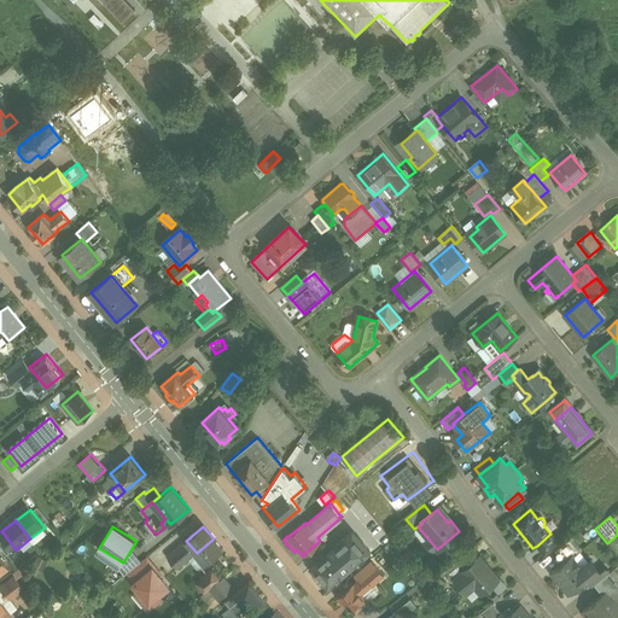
[(0,544),(9,555),(16,551),(4,534),(0,536),(0,544)]
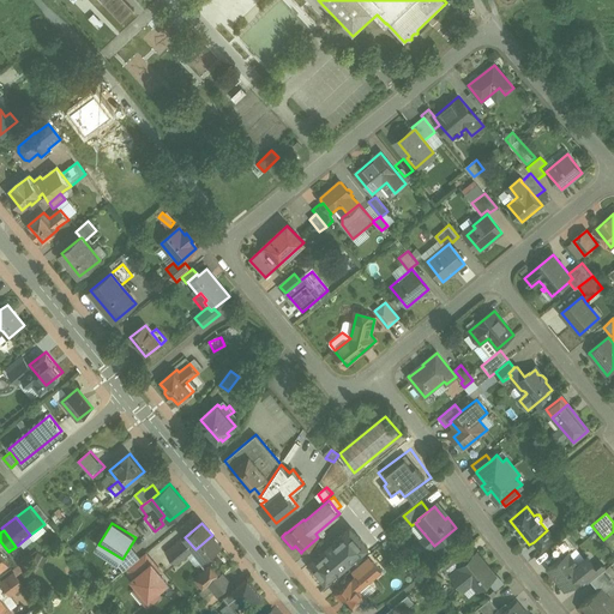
[(547,530),(534,542),(541,552),(542,552),(551,546),(557,541),(555,541),(557,540),(548,530),(547,530)]
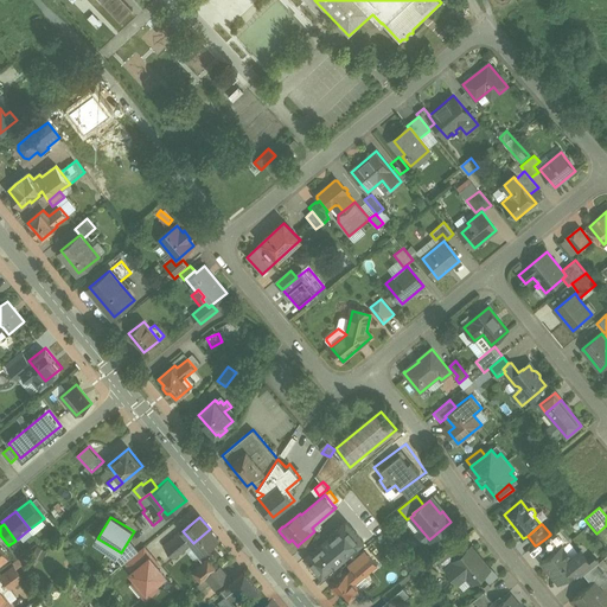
[(550,535),(544,540),(553,549),(560,543),(562,548),(570,542),(558,528),(550,535)]
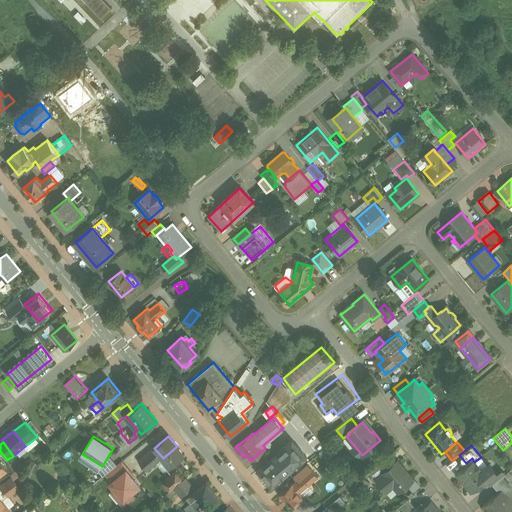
[(184,455),(177,446),(163,458),(170,467),(184,455)]
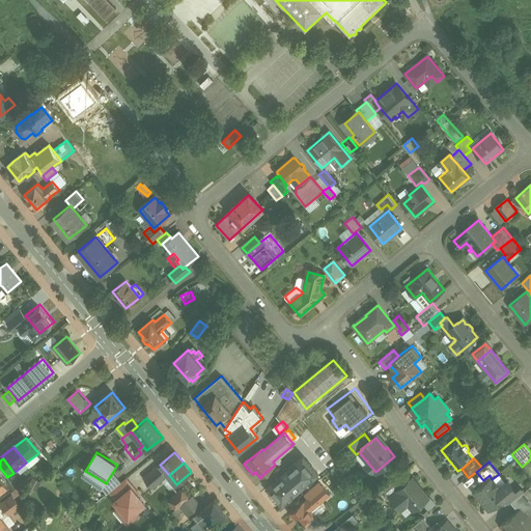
[(283,476),(283,475),(278,479),(278,480),(269,487),(281,502),(296,490),(289,482),(303,471),(296,463),(290,467),(291,469),(283,476)]
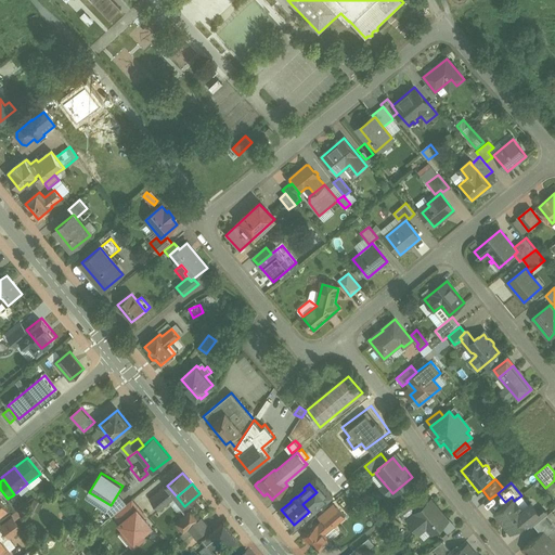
[(167,486),(150,501),(158,512),(177,497),(167,486)]
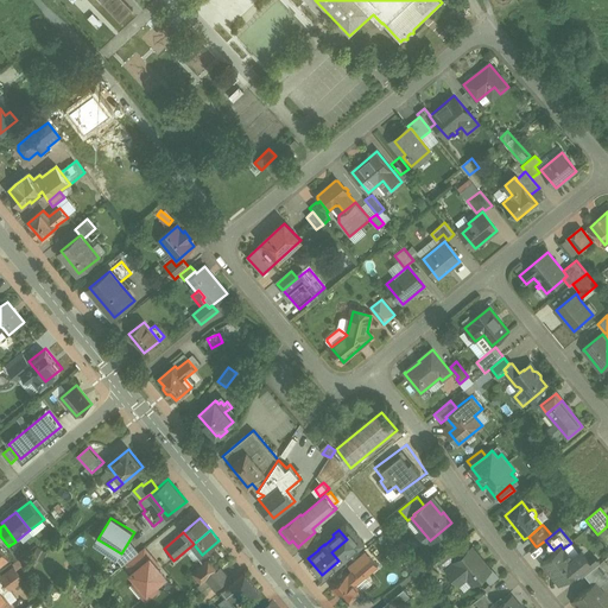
[(312,543),(302,551),(308,558),(318,550),(312,543)]
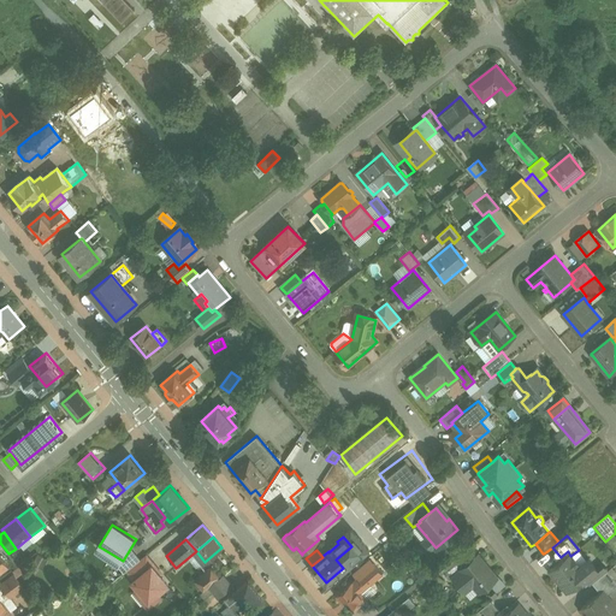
[(465,567),(454,576),(462,587),(471,580),(479,592),(497,578),(497,576),(496,578),(485,564),(486,564),(479,555),(465,567)]
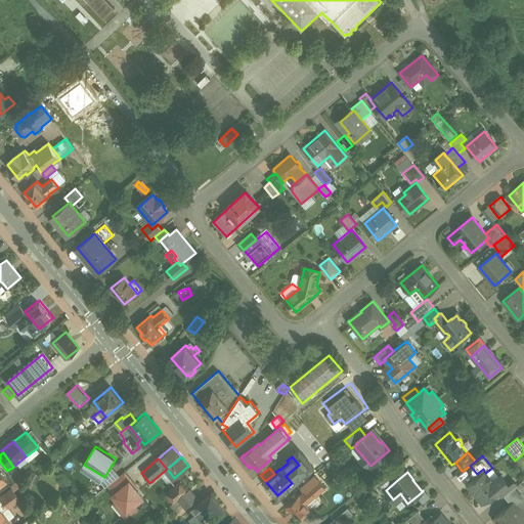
[(490,483),(482,473),(468,485),(482,503),(496,491),(497,493),(509,484),(501,474),(490,483)]
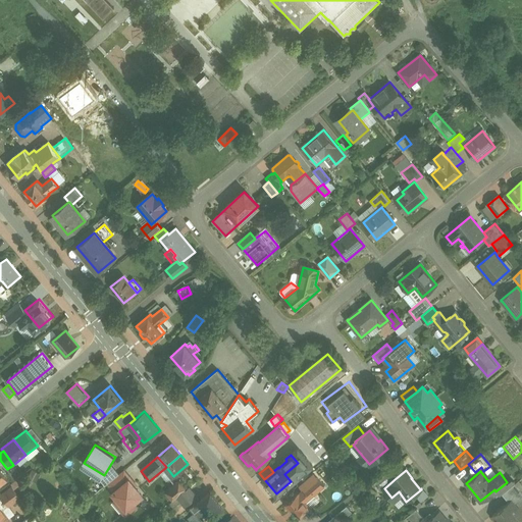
[(387,472),(374,483),(381,491),(384,488),(394,480),(387,472)]
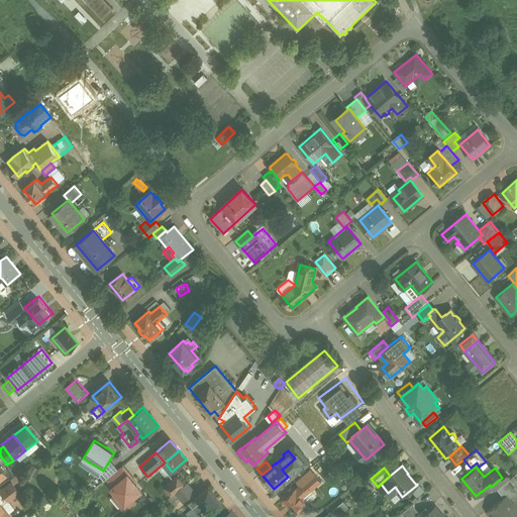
[(122,474),(119,472),(108,481),(112,486),(110,488),(115,495),(112,497),(124,512),(134,504),(132,502),(145,491),(127,469),(122,474)]
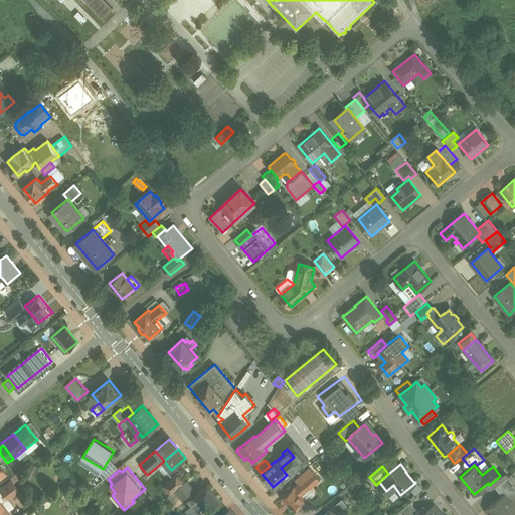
[(311,468),(297,480),(299,483),(313,471),(311,468)]
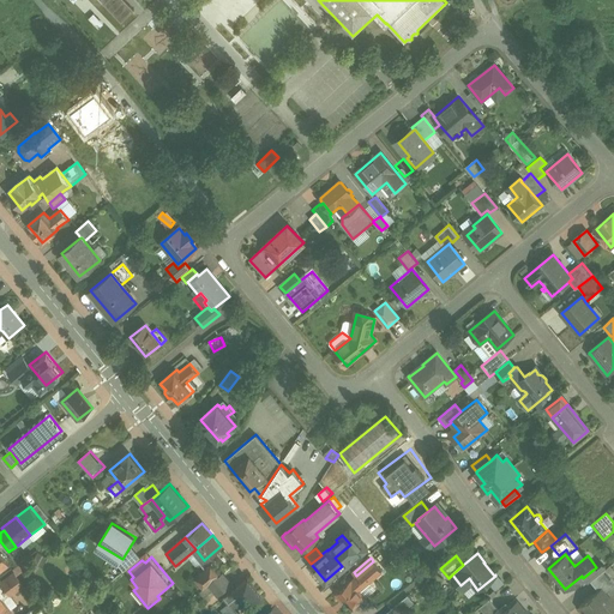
[(356,576),(355,578),(353,582),(360,590),(383,572),(373,561),(356,576)]
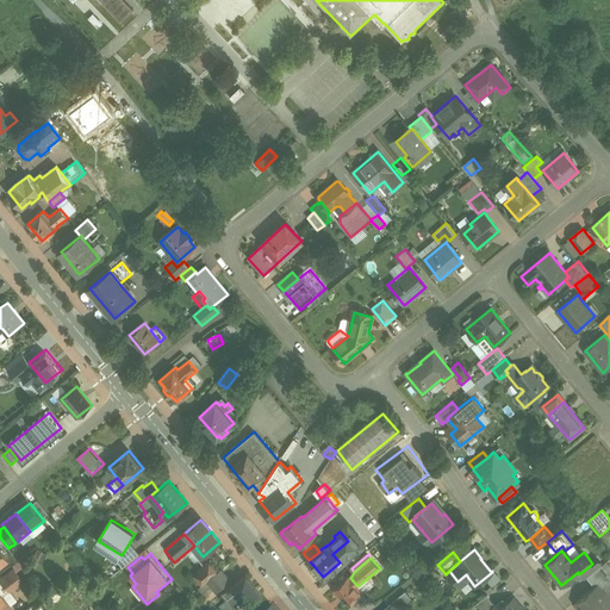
[(210,562),(193,576),(201,586),(207,582),(218,572),(210,562)]
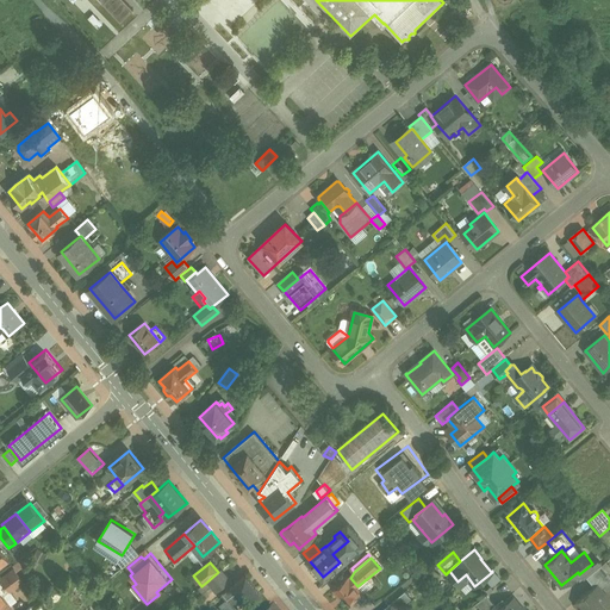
[(609,576),(602,566),(587,578),(595,587),(597,585),(599,589),(609,580),(609,576)]
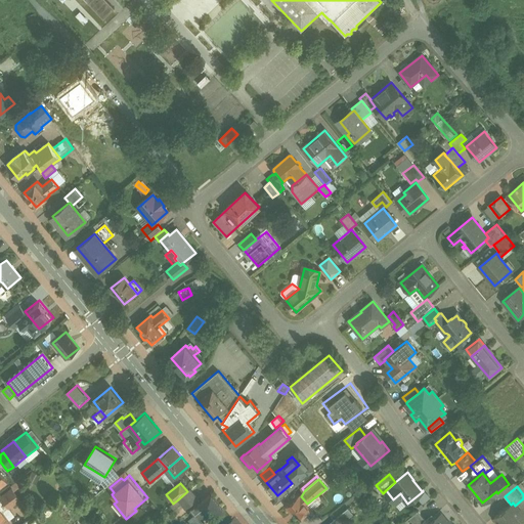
[(13,489),(1,497),(2,498),(8,508),(9,508),(20,499),(13,489)]
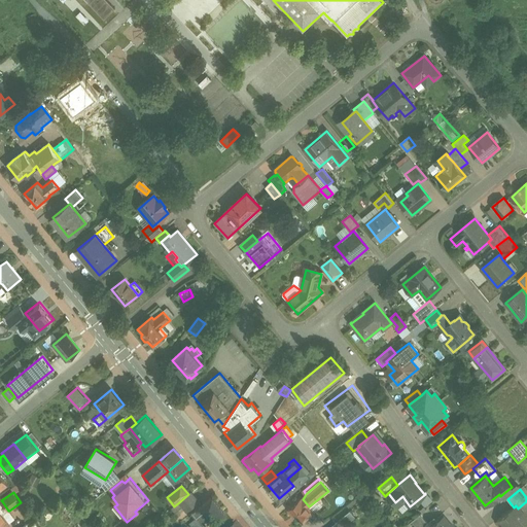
[(199,502),(190,492),(188,494),(179,502),(183,506),(187,512),(199,502)]
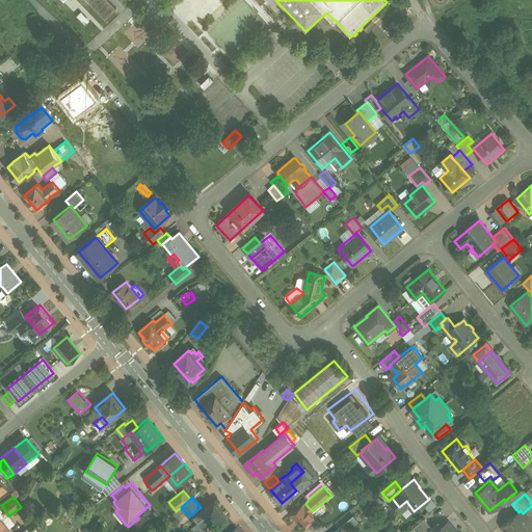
[(230,520),(215,502),(191,521),(198,529),(194,531),(213,531),(214,531),(230,520)]
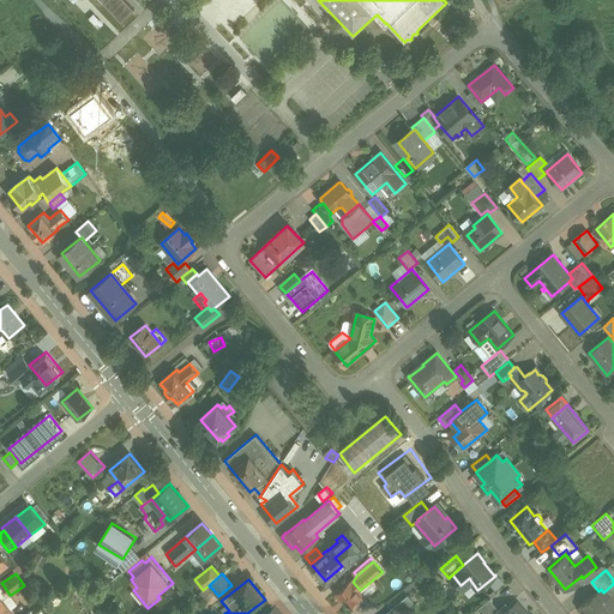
[(353,582),(351,579),(336,594),(353,613),(369,601),(360,590),(353,582)]
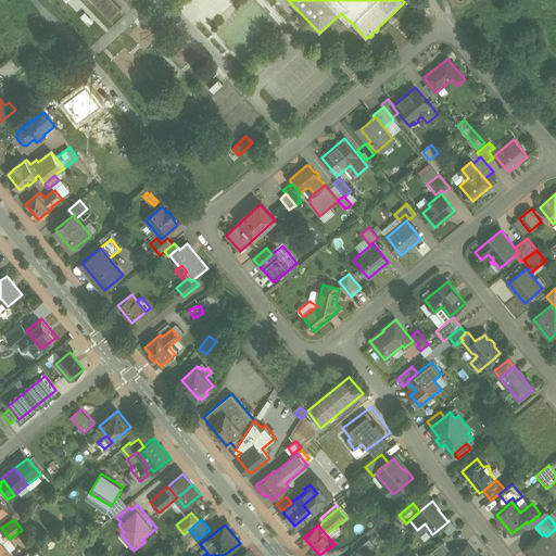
[(0,530),(0,555),(4,555),(10,553),(2,543),(9,539),(2,529),(0,530)]
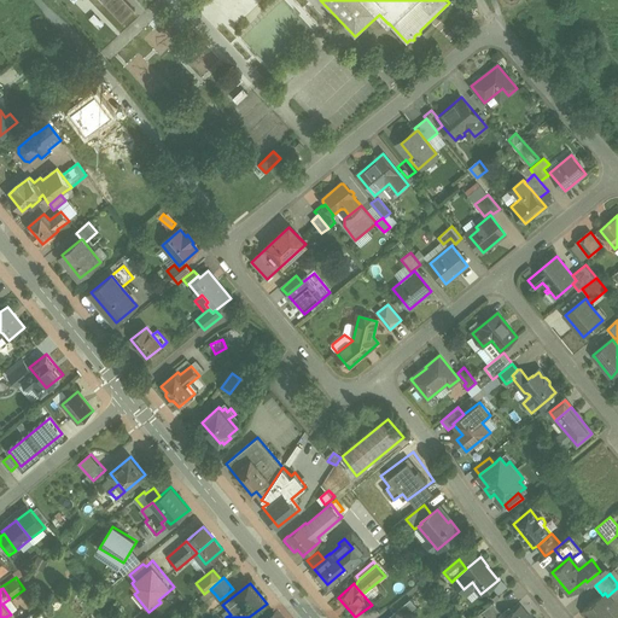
[(204,594),(202,596),(207,601),(215,594),(210,589),(204,594)]
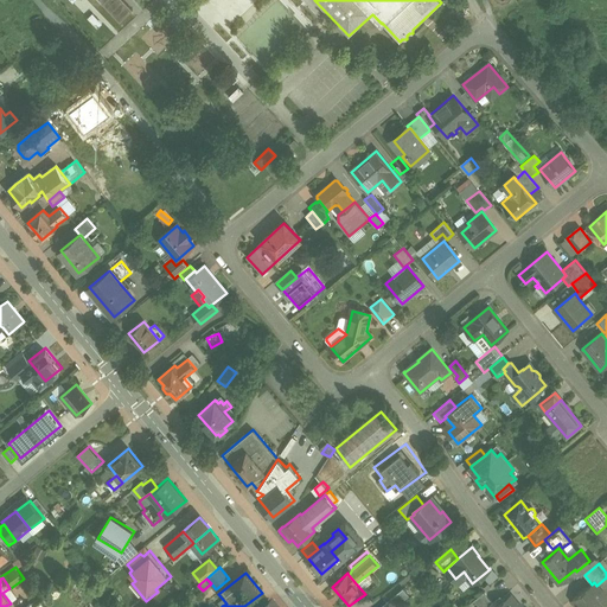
[(592,585),(573,600),(577,606),(606,606),(606,599),(596,586),(594,582),(592,585)]
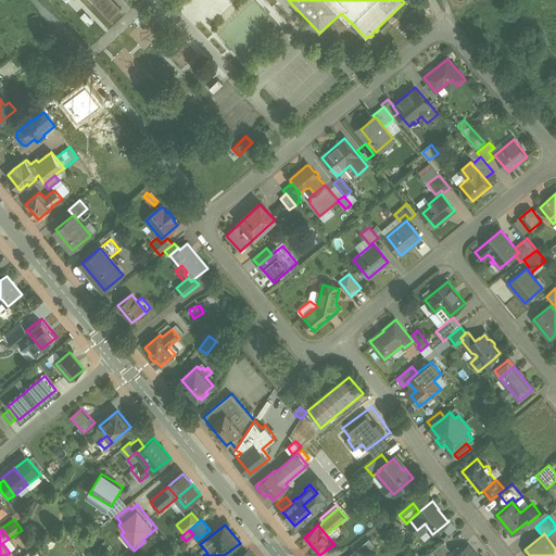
[(14,542),(25,550),(29,543),(19,536),(14,542)]
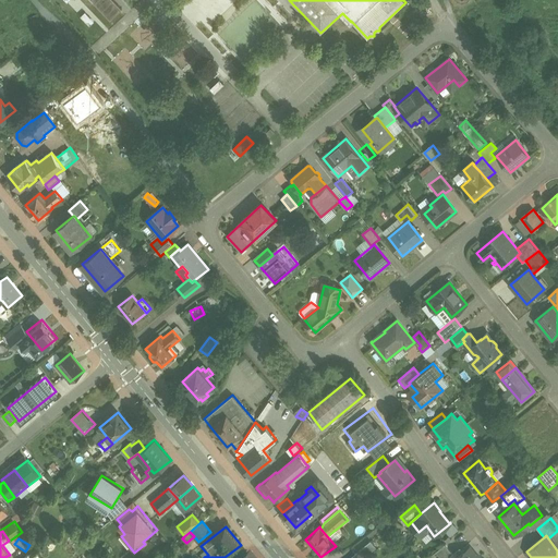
[(371,541),(359,552),(364,557),(376,547),(371,541)]
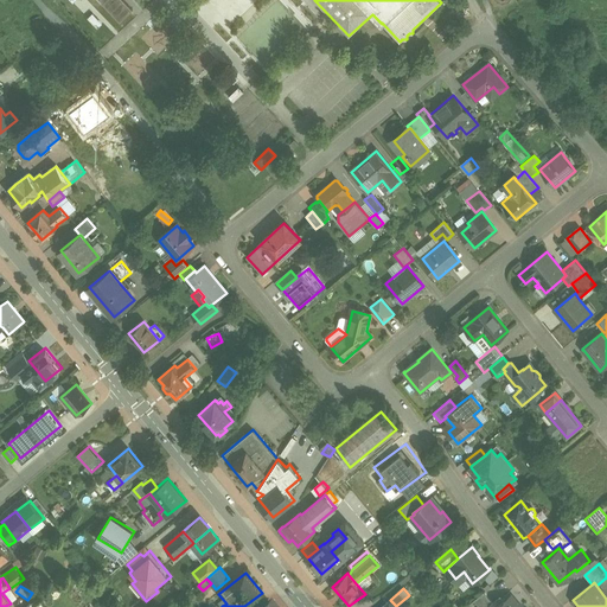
[(496,606),(484,593),(472,602),(475,606),(496,606)]
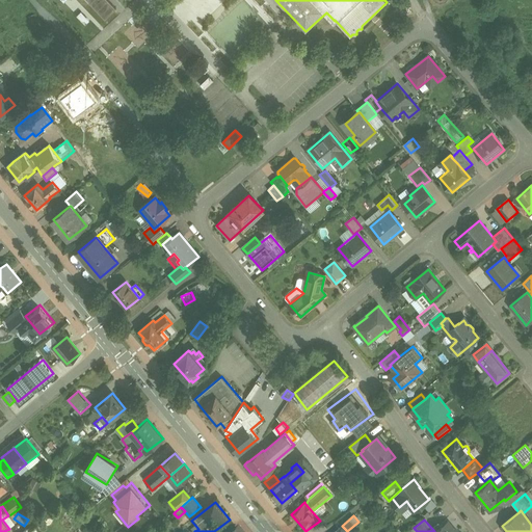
[(434,531),(455,531),(448,522),(434,531)]
